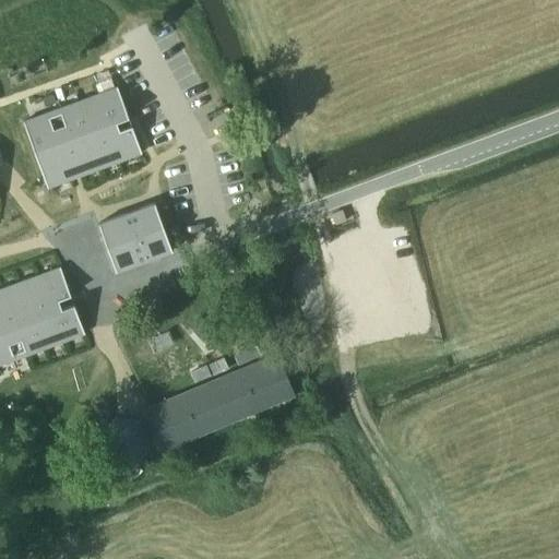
[(24,121),(22,121),(47,188),(48,187),(71,177),(70,173),(78,169),(79,174),(99,168),(140,153),(141,153),(117,86),(115,87),(116,87),(114,88),(110,80),(95,86),(98,94),(24,121)]
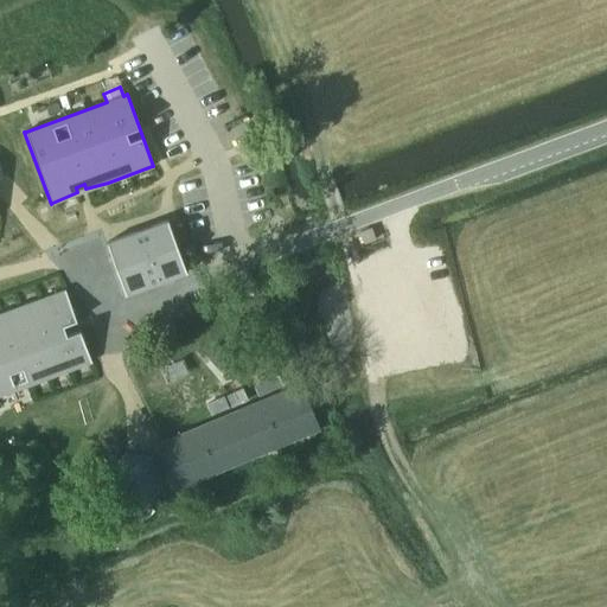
[(261,154),(253,133),(235,140),(244,161),(261,154)]
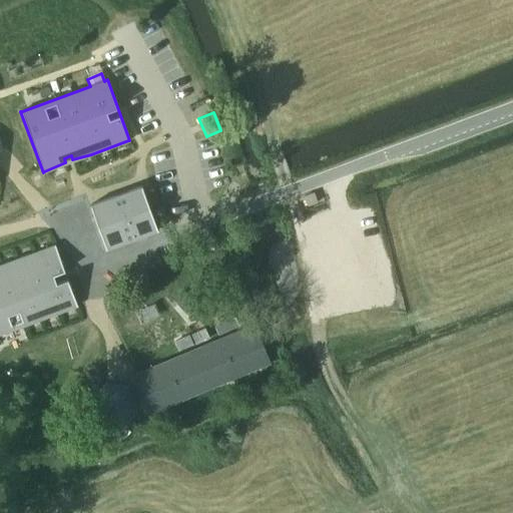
[(141,186),(89,205),(99,232),(105,249),(127,240),(142,235),(141,235),(147,232),(148,233),(157,230),(141,186)]
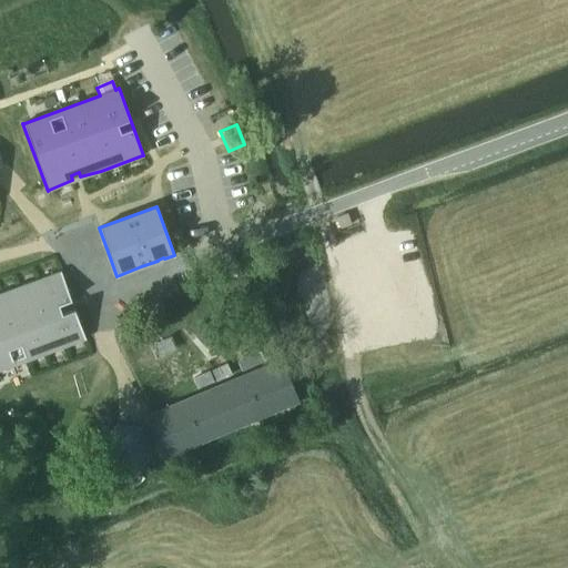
[(0,368),(83,338),(84,340),(85,338),(60,272),(16,288),(0,295),(0,298),(1,300),(0,300),(0,368)]
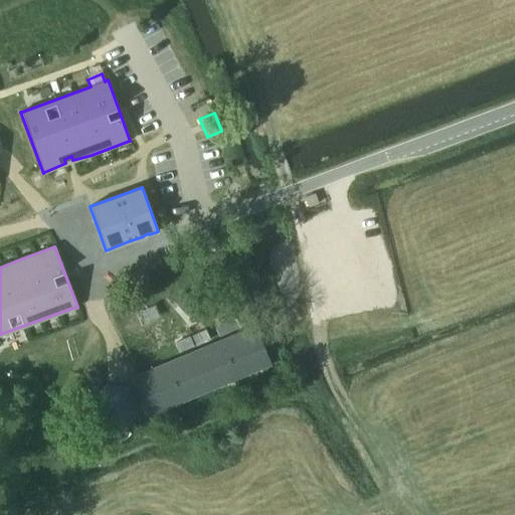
[(235,319),(215,328),(219,336),(238,327),(235,319)]
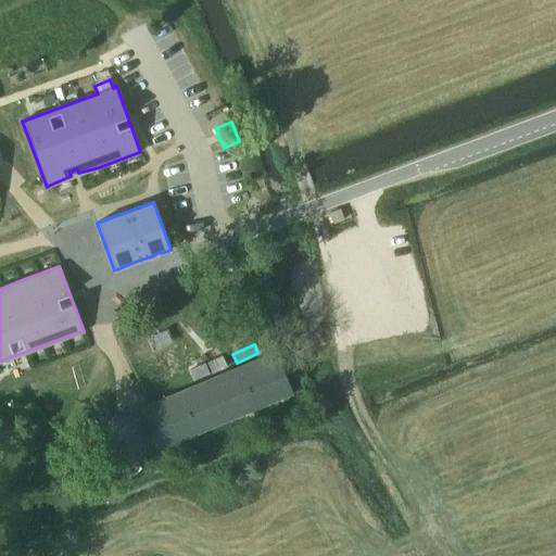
[(275,352),(147,405),(164,447),(292,393),(275,352)]
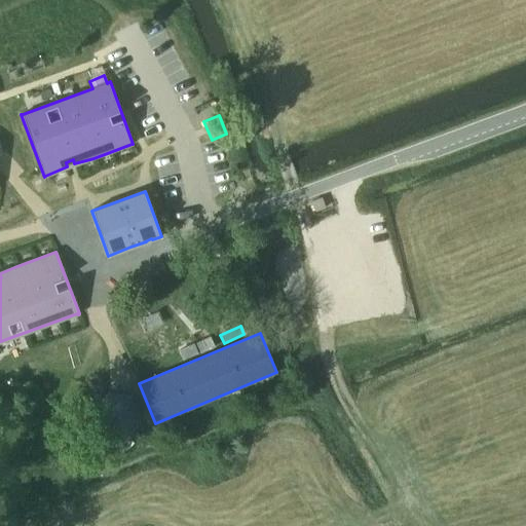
[(193,342),(179,348),(183,360),(198,353),(193,342)]
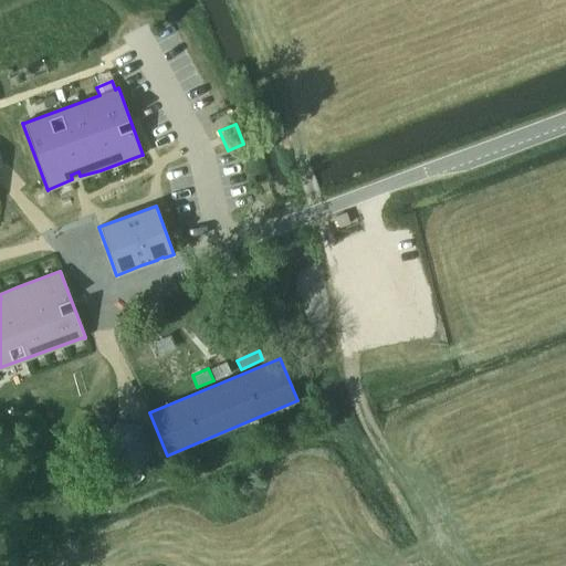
[(116,423),(101,443),(109,468),(136,472),(153,451),(143,427),(116,423)]
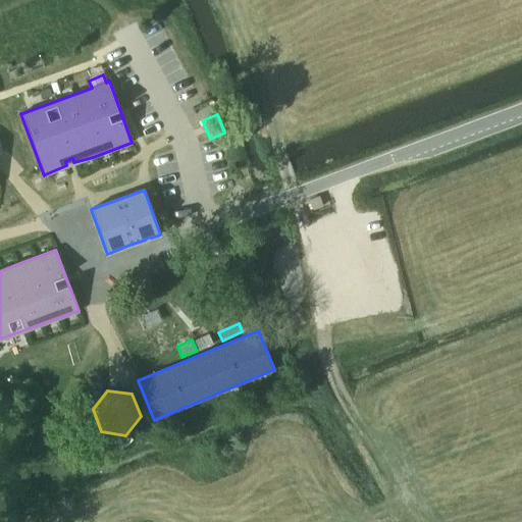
All buildings are outlined.
